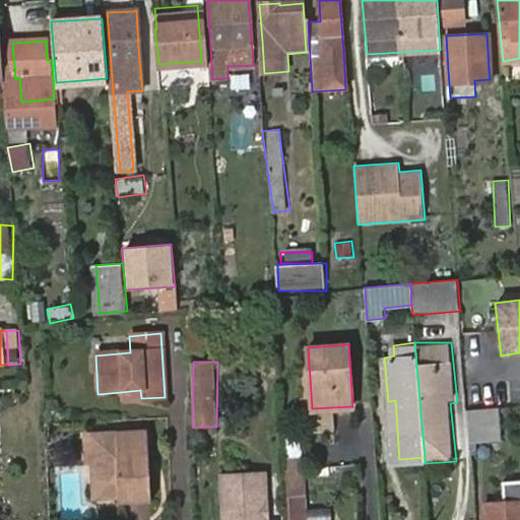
[(121,400),(141,398),(140,390),(121,392),(121,400)]
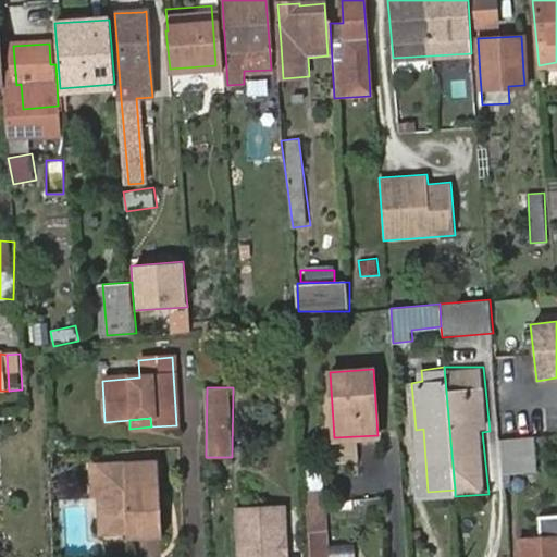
[(532,436),(500,440),(504,479),(535,475),(532,436)]
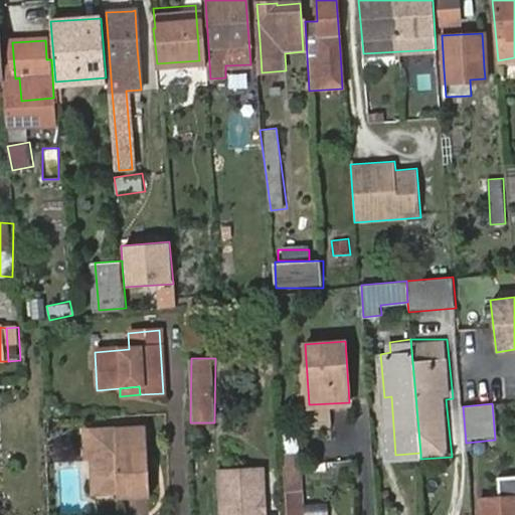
[(97,457),(89,457),(92,495),(117,494),(117,500),(147,497),(142,424),(94,427),(97,457)]
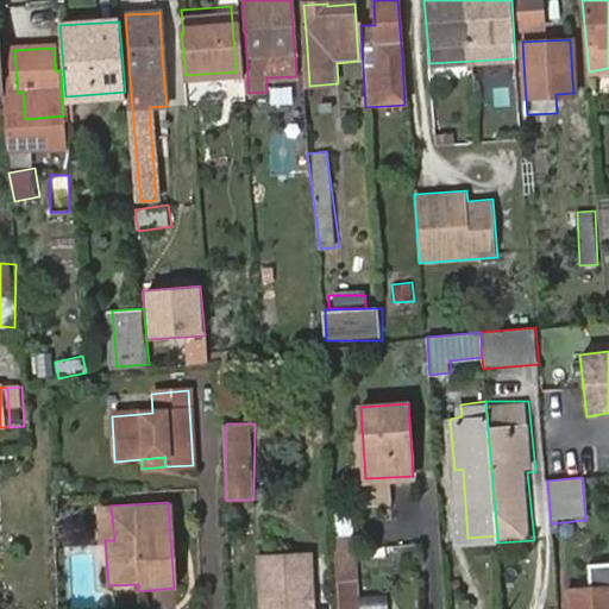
[(104,507),(105,540),(114,540),(111,506),(104,507)]
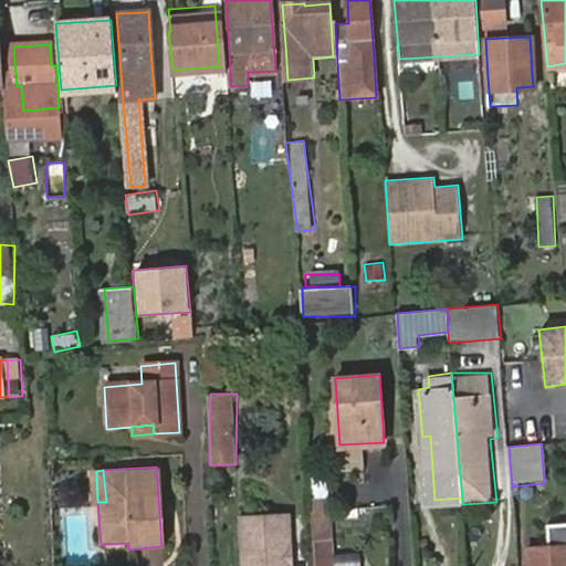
[(322,498),(308,499),(310,512),(323,511),(322,498)]
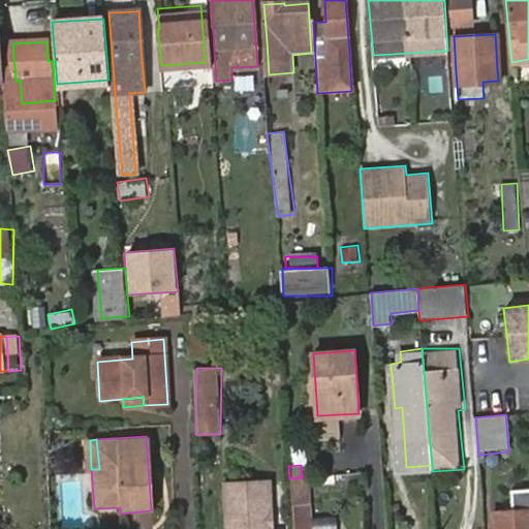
[(289,478),(290,498),(304,497),(302,477),(289,478)]
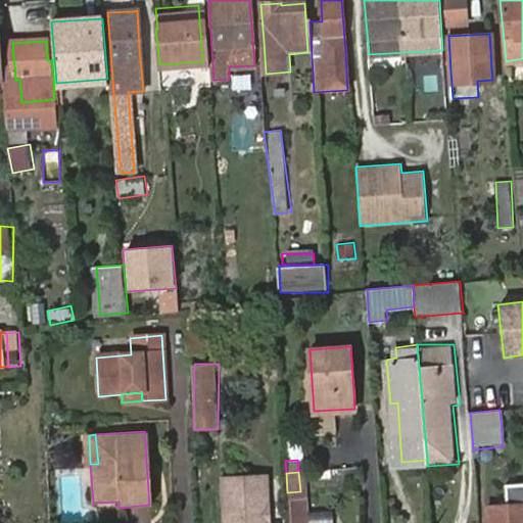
[(270,522),(268,474),(219,477),(221,522),(270,522)]
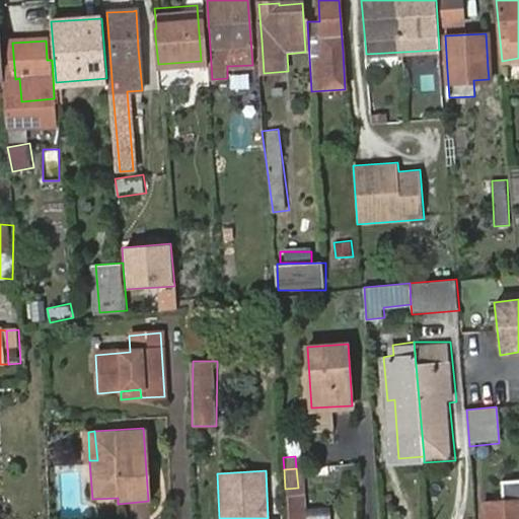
[(482,501),(482,518),(518,518),(518,480),(502,483),(503,500),(482,501)]
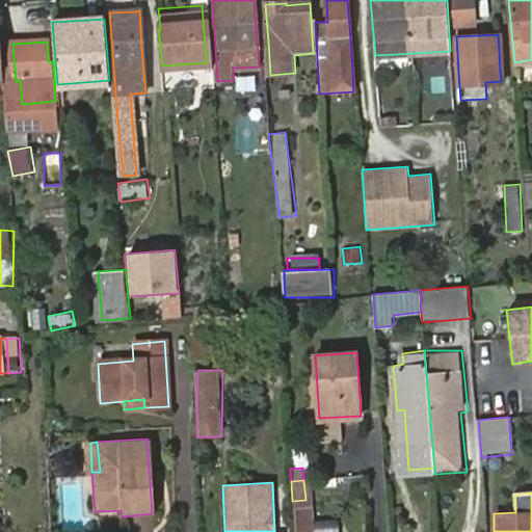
[(313,531),(311,504),(295,506),(296,531),(313,531)]
